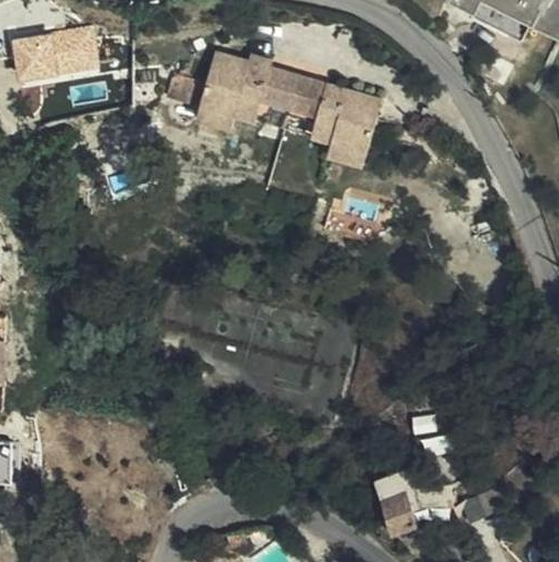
[(528,28),(557,43),(558,41),(558,0),(449,0),(448,2),(521,42),(528,28)]
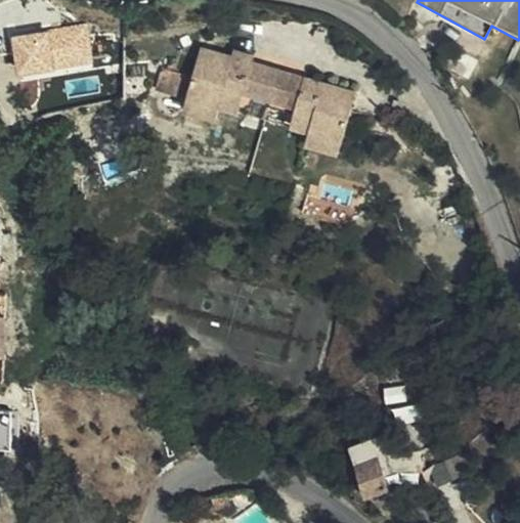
[(24,71),(100,63),(96,22),(19,29),(24,71)]
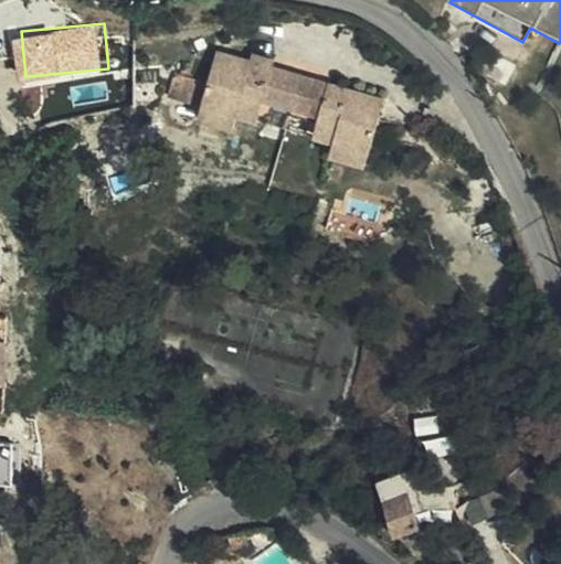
[(249,60),(273,65),(275,55),(250,49),(249,60)]
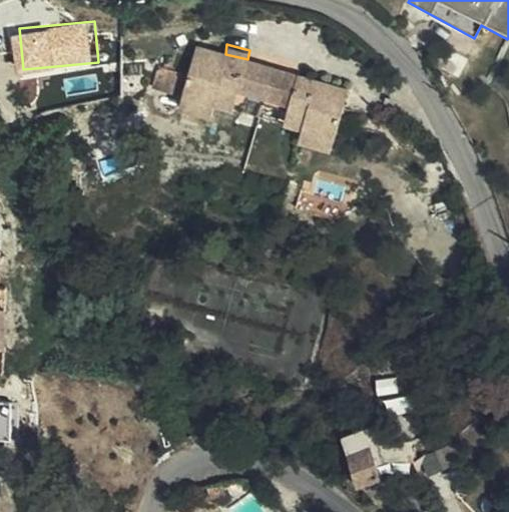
[(261,105),(272,67),(247,59),(225,54),(195,45),(187,75),(181,96),(213,106),(257,118),(261,105)]
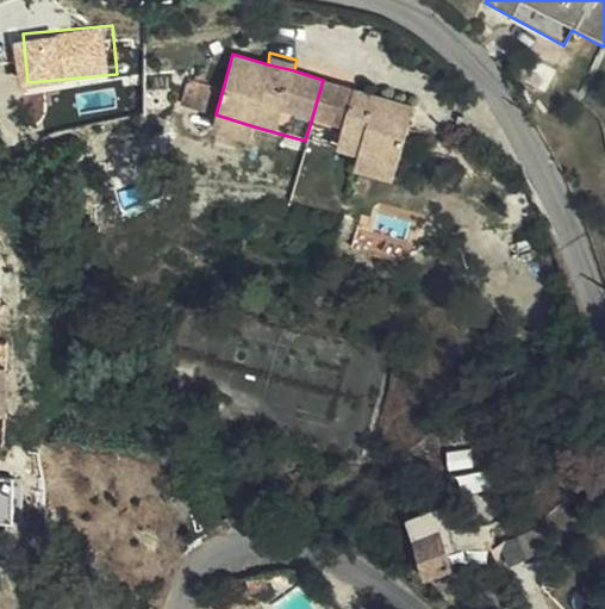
[(176,103),(216,115),(223,89),(184,79),(176,103)]
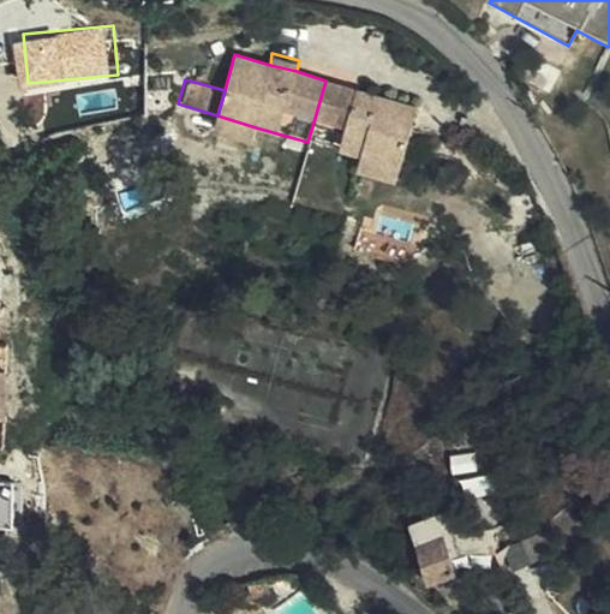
[(363,139),(358,158),(402,168),(418,107),(326,81),(312,126),(338,133),(363,139)]
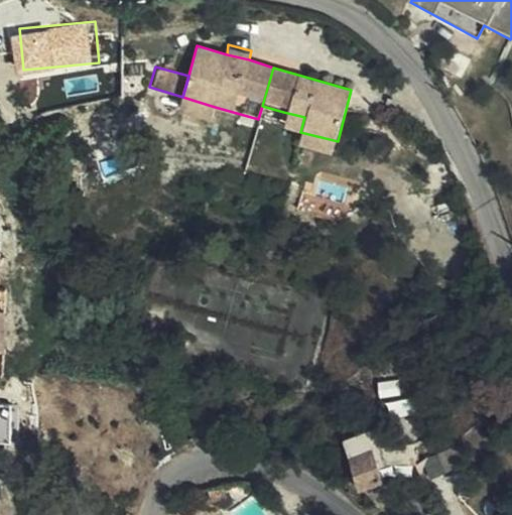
[(212,118),(215,107),(182,97),(179,108),(212,118)]
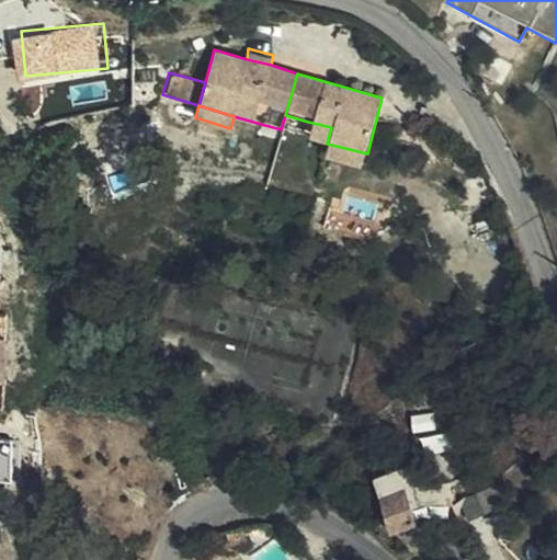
[(304,137),(327,144),(331,127),(308,122),(304,137)]
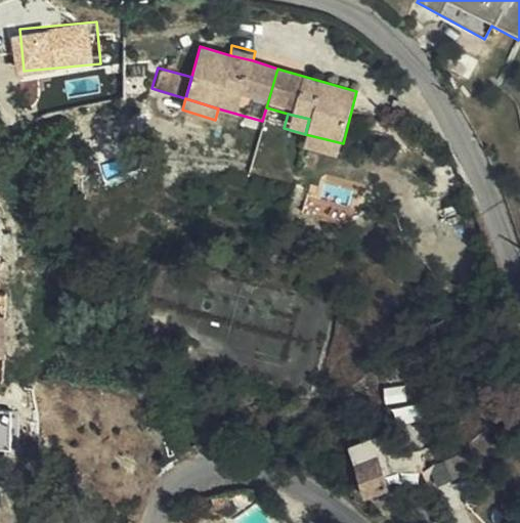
[(343,143),(305,134),(302,147),(338,157),(343,143)]
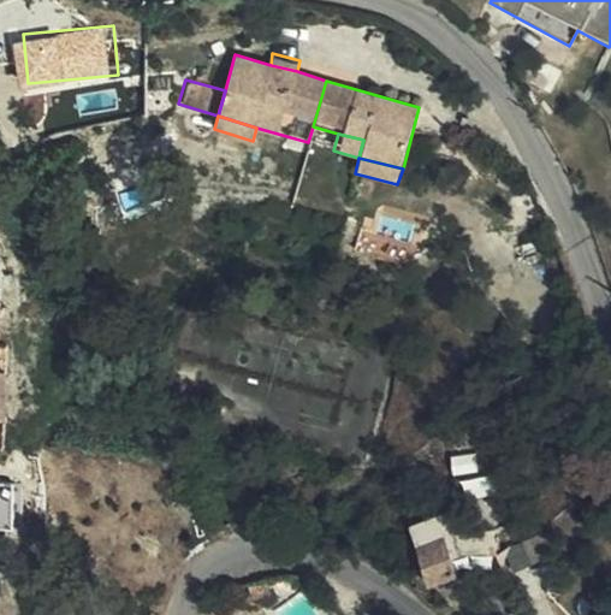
[(0,297),(0,339),(10,339),(11,299),(0,297)]
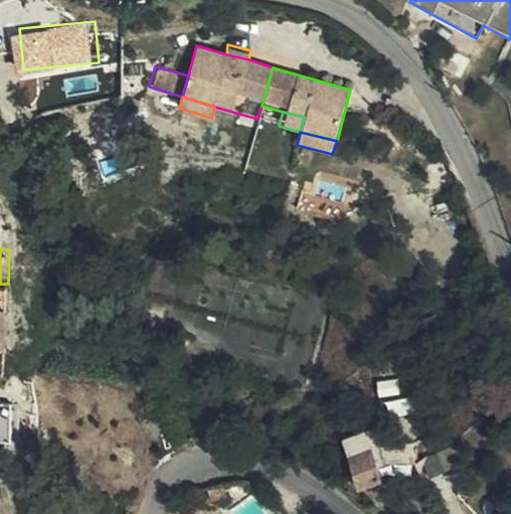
[(0,440),(18,440),(17,398),(0,398),(0,440)]
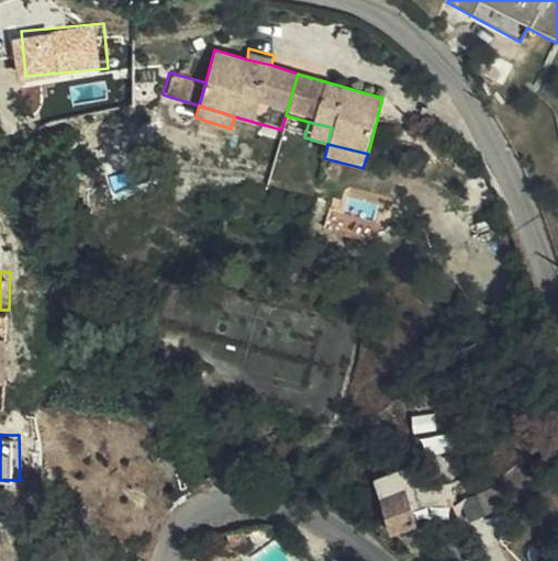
[(371,475),(377,496),(403,489),(399,468),(371,475)]
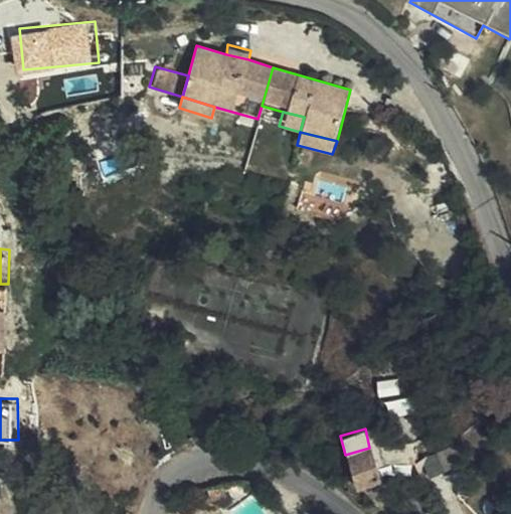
[(350,485),(376,476),(369,448),(345,455),(342,456),(350,485)]
